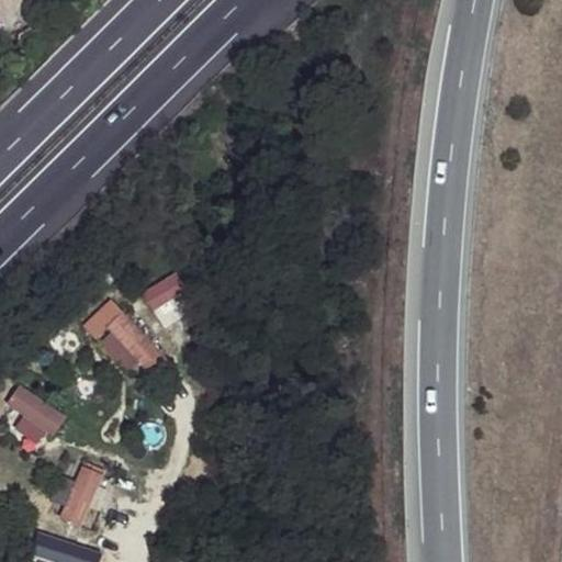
[(0,0),(0,23),(1,24),(17,0),(0,0)]
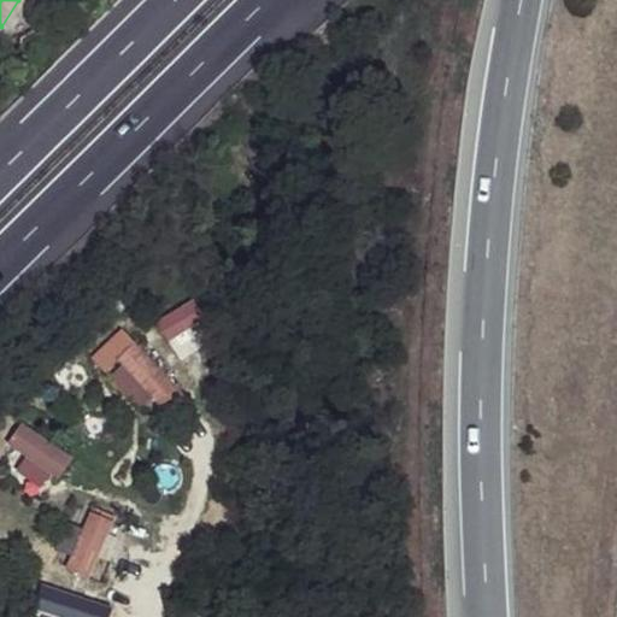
[(193,303),(156,322),(166,342),(204,322),(193,303)]
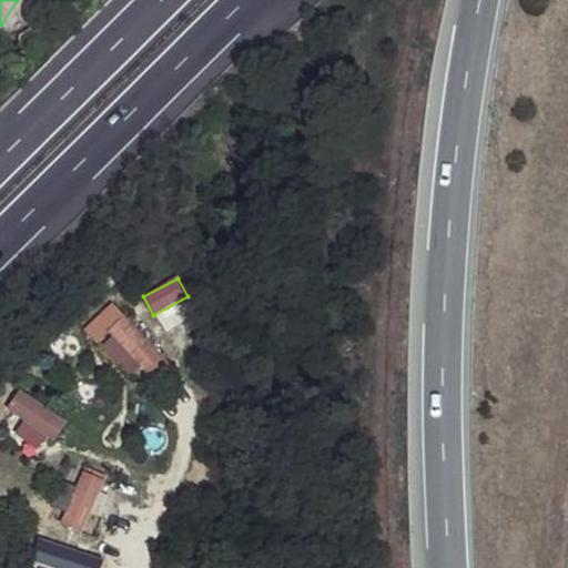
[(139,365),(153,381),(170,365),(111,303),(81,331),(127,377),(139,365)]
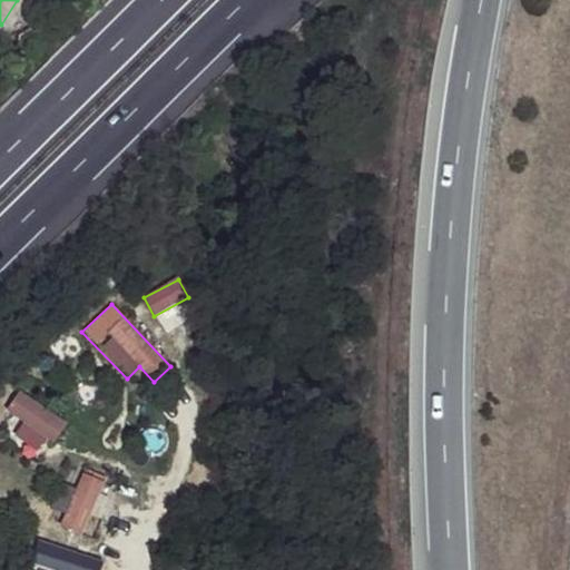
[(19,391),(7,411),(26,423),(15,440),(42,458),(66,421),(19,391)]
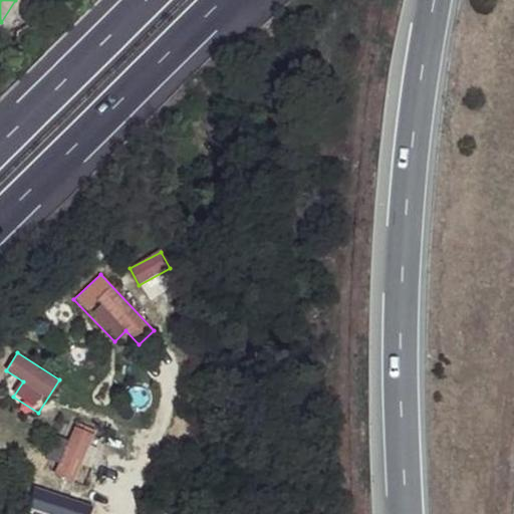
[(76,485),(95,435),(73,427),(55,477),(76,485)]
